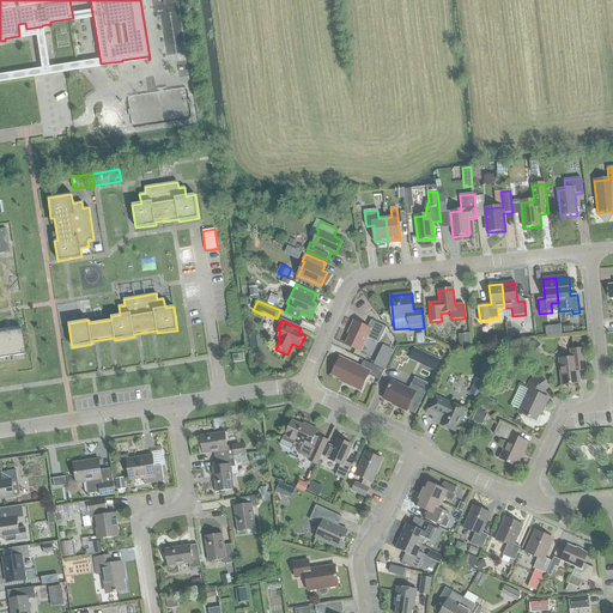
[(350,329),(352,331),(345,345),(360,352),(368,338),(378,344),(386,327),(371,320),(368,328),(353,322),(350,329)]
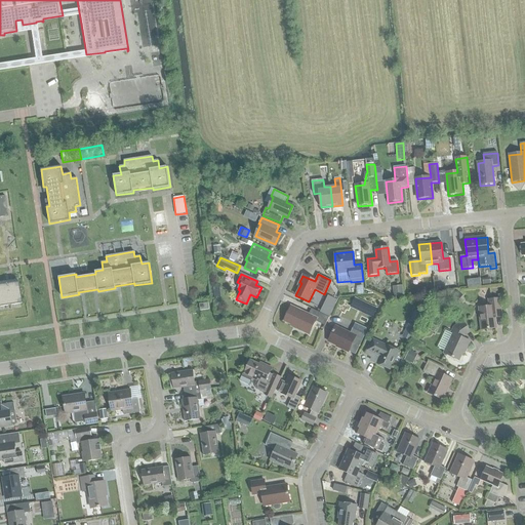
[(0,307),(22,304),(17,283),(0,285),(0,307)]
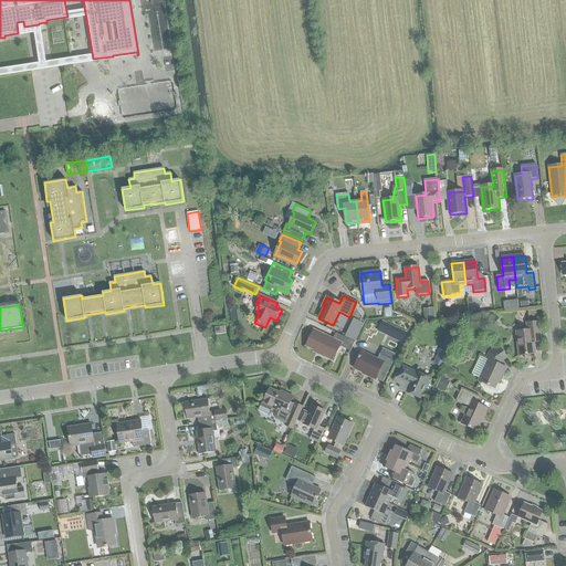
[(492,313),(486,320),(490,324),(496,316),(492,313)]
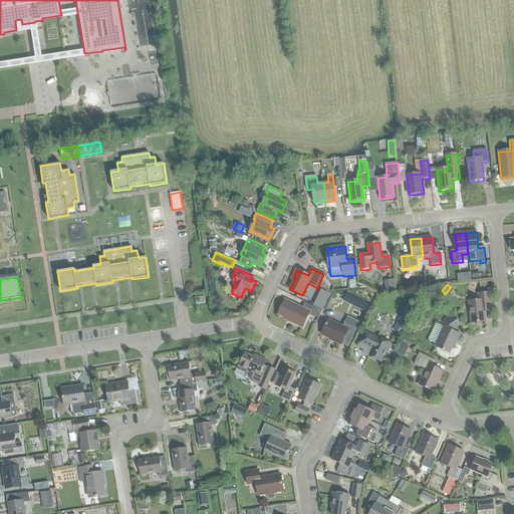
[(491,311),(490,297),(489,293),(478,294),(479,301),(469,302),(471,323),(486,322),(485,312),(491,311)]
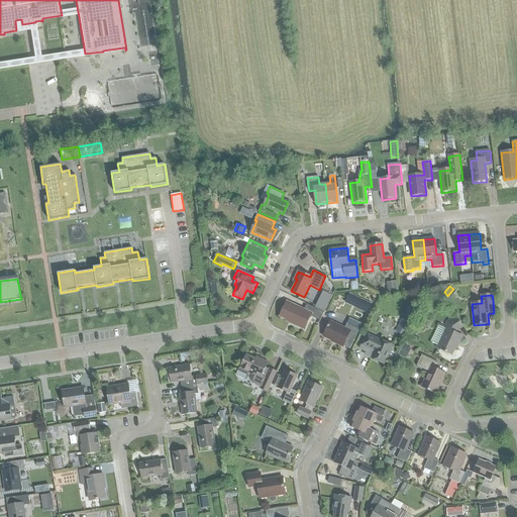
[(371,304),(360,299),(356,306),(368,311),(371,304)]
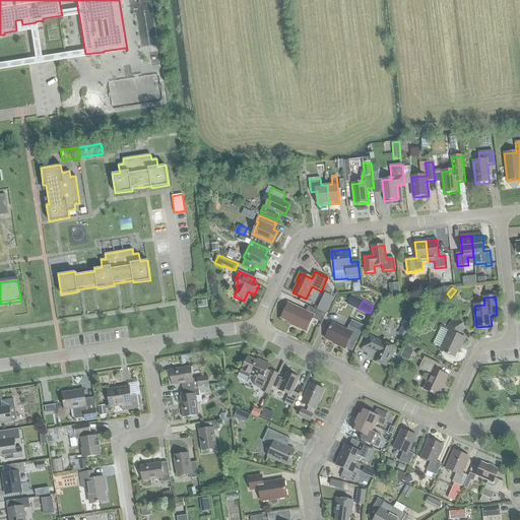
[(322,323),(325,315),(308,307),(306,312),(288,304),(281,320),(294,325),(293,326),(306,332),(313,319),(322,323)]
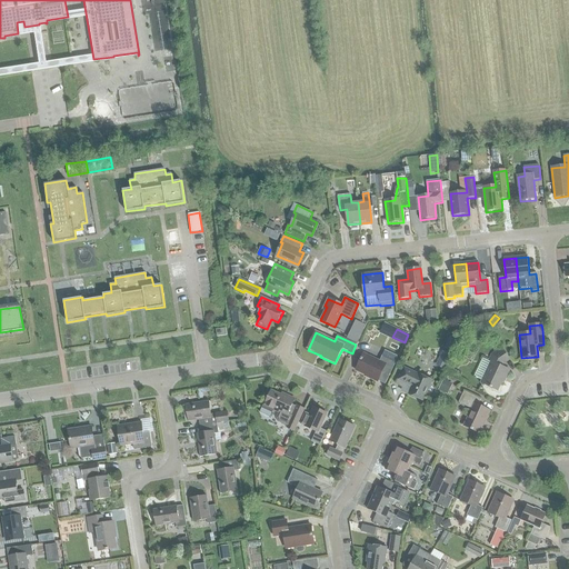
[(449,338),(445,348),(450,351),(456,340),(449,338)]
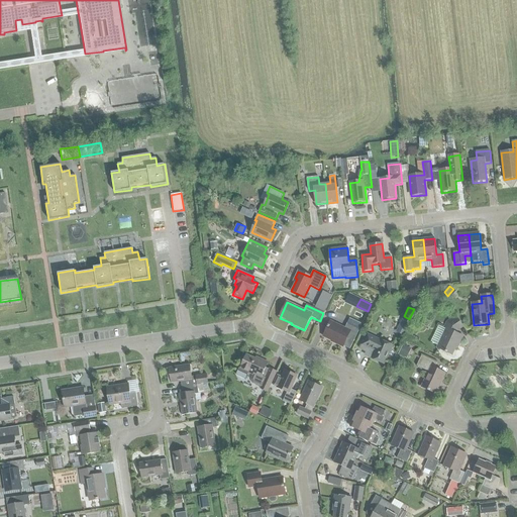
[(459,345),(462,337),(456,334),(457,331),(463,327),(455,316),(447,322),(444,328),(446,329),(437,348),(452,355),(457,344),(459,345)]
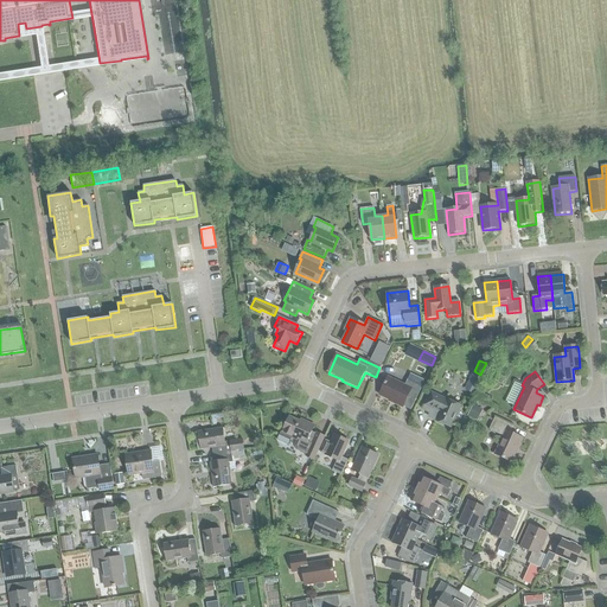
[(415,401),(422,388),(408,381),(404,387),(388,378),(379,395),(394,402),(394,403),(402,408),(408,397),(415,401)]
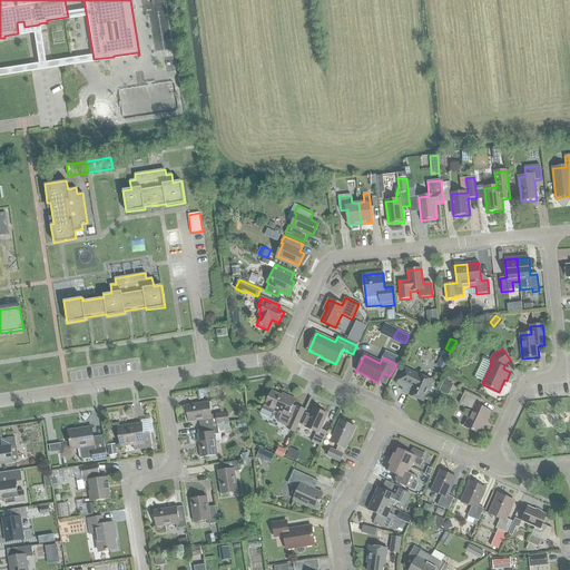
[(445,374),(459,381),(462,374),(449,367),(445,374)]
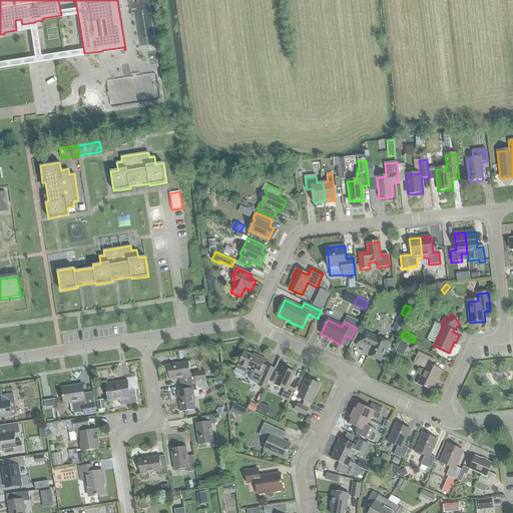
[(369,356),(381,362),(390,344),(377,338),(364,332),(359,343),(372,349),(369,356)]
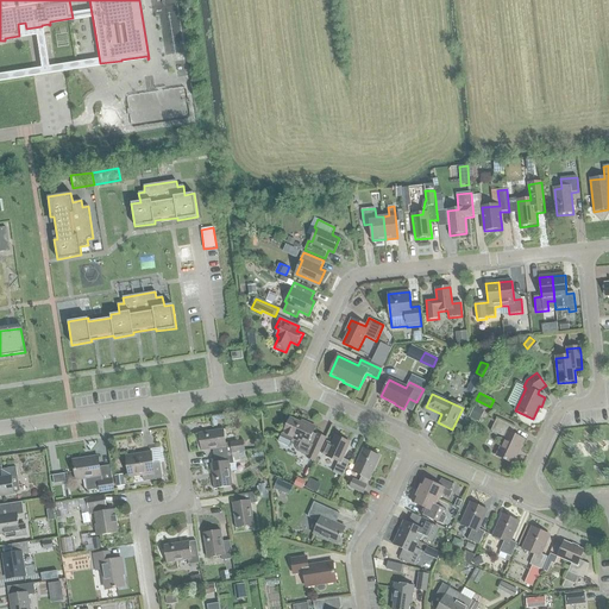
[(477,421),(482,410),(475,407),(469,418),(477,421)]
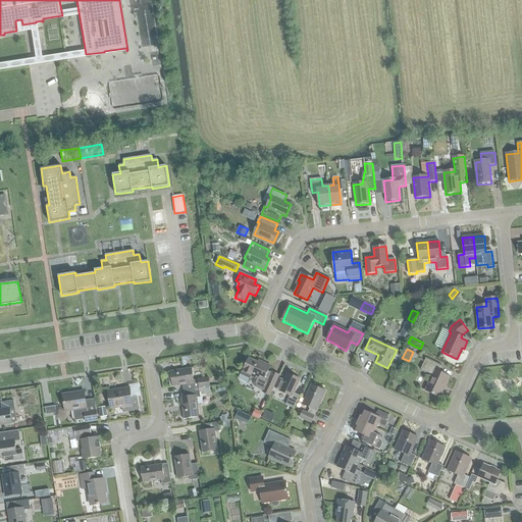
[(249,381),(251,376),(257,379),(256,379),(254,383),(255,387),(264,392),(263,393),(269,396),(279,376),(272,373),(268,371),(270,366),(263,363),(263,365),(249,359),(243,372),(244,373),(242,377),(244,378),(243,379),(246,381),(247,380),(249,381)]
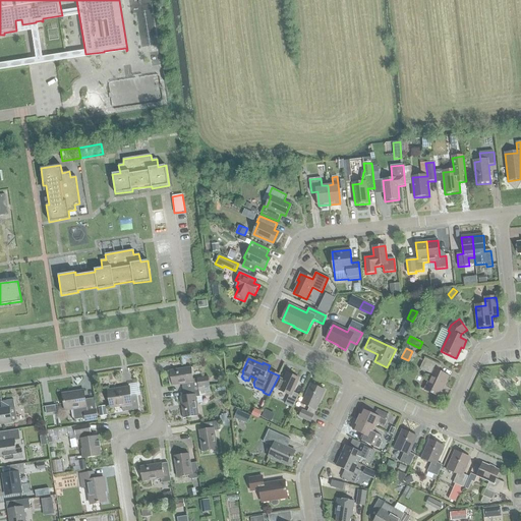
[(444,387),(449,378),(438,371),(441,366),(424,358),(419,369),(431,375),(424,390),(438,397),(444,386),(444,387)]
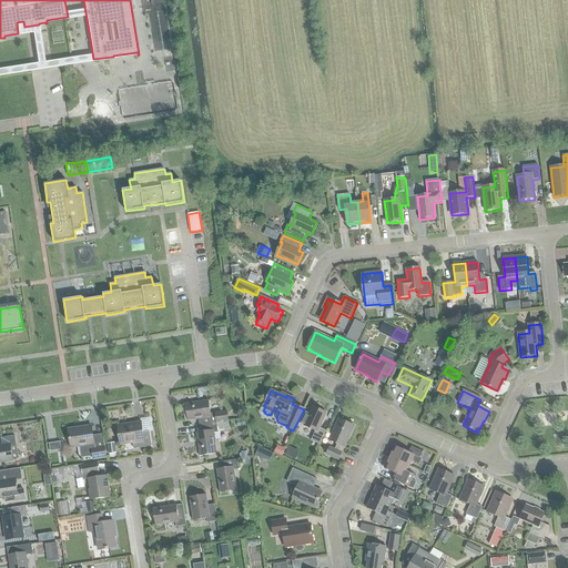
[(215,413),(215,414),(211,415),(210,401),(185,404),(189,422),(199,419),(200,426),(217,424),(217,423),(229,422),(227,412),(215,413)]
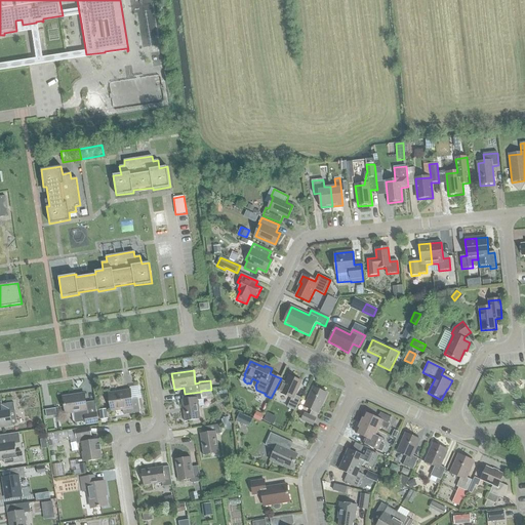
[(281,394),(292,398),(287,408),(295,411),(301,398),(296,396),(303,382),(289,376),(281,394)]
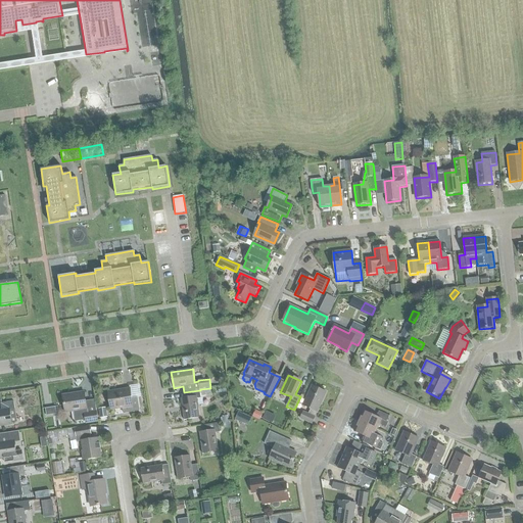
[(317,413),(326,393),(312,387),(303,407),(311,410),(307,415),(303,413),(300,419),(312,424),(315,418),(314,418),(316,412),(317,413)]
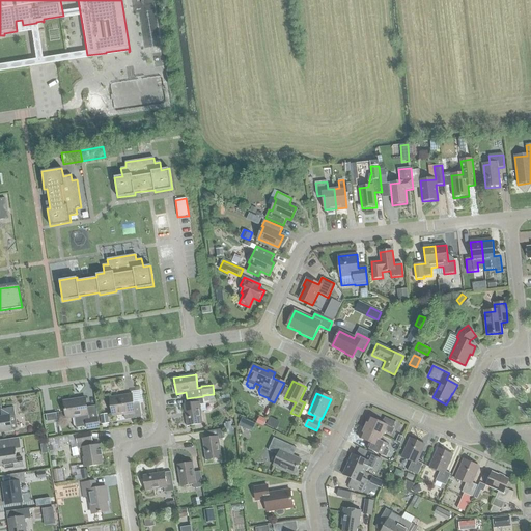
[(124,414),(126,420),(142,418),(140,404),(134,406),(132,394),(111,397),(114,416),(124,414)]
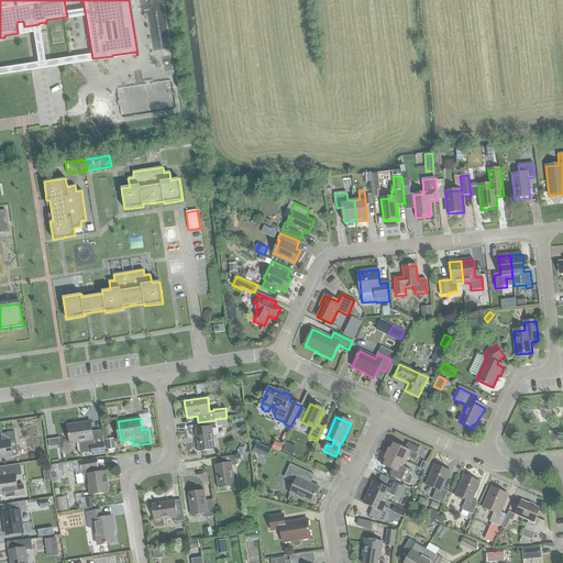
[(216,420),(198,422),(199,429),(195,429),(199,452),(216,450),(212,430),(217,429),(217,428),(216,420)]
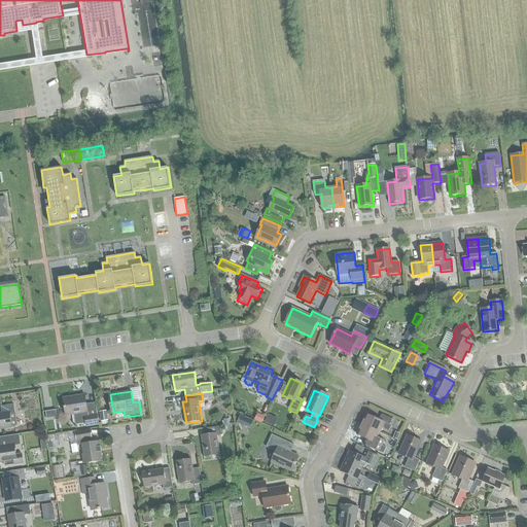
[(76,424),(85,423),(86,427),(99,425),(95,403),(86,405),(84,395),(63,399),(66,416),(74,415),(76,424)]
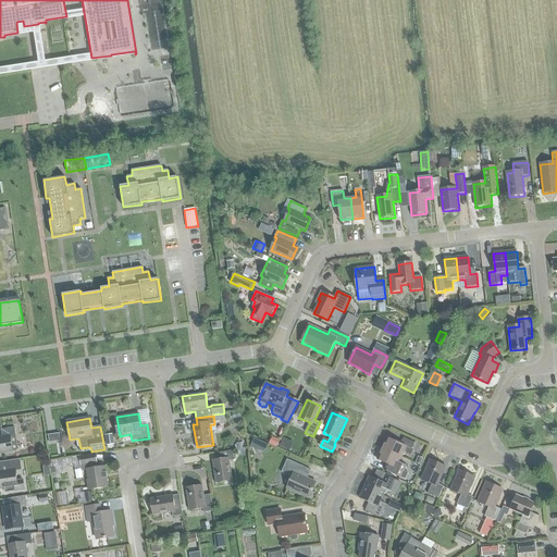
[(1,437),(0,437),(0,454),(12,452),(12,450),(17,449),(16,444),(11,445),(10,436),(15,435),(14,428),(0,430),(1,437)]
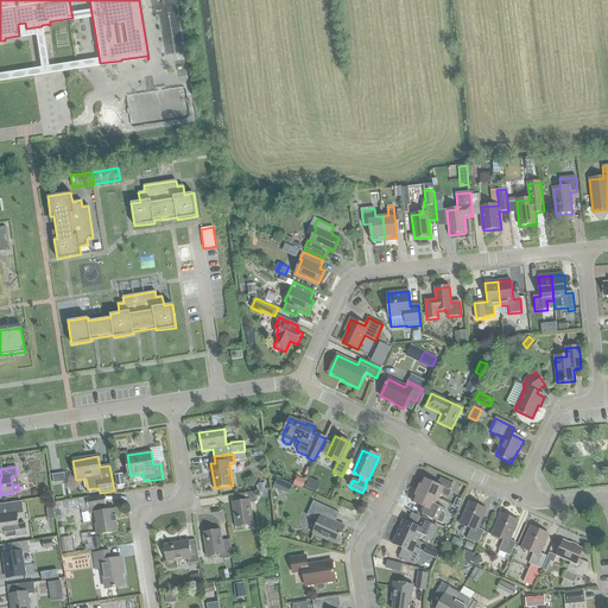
[(52,474),(55,483),(67,481),(64,472),(52,474)]
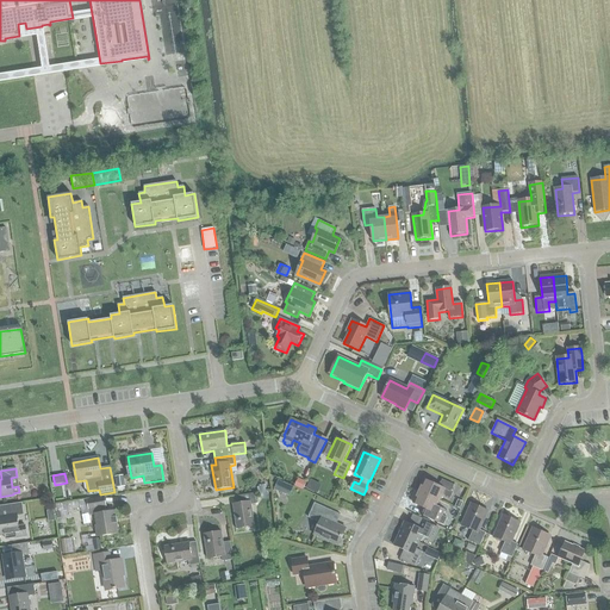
[(114,477),(117,489),(125,487),(124,475),(114,477)]
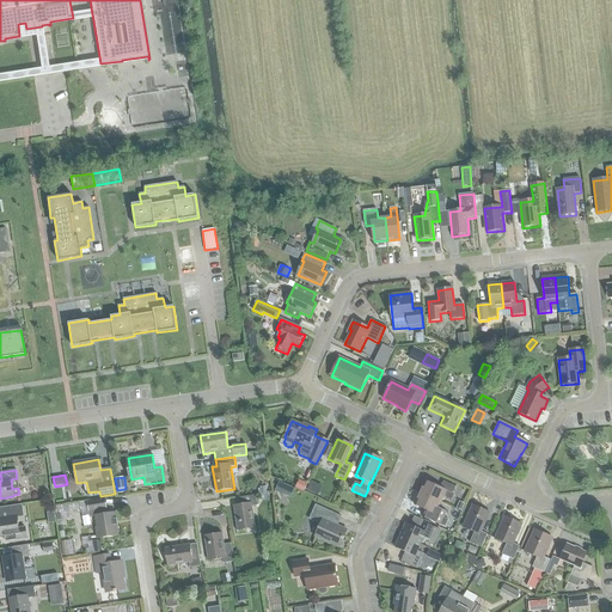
[(280,481),(275,490),(292,496),(295,487),(280,481)]
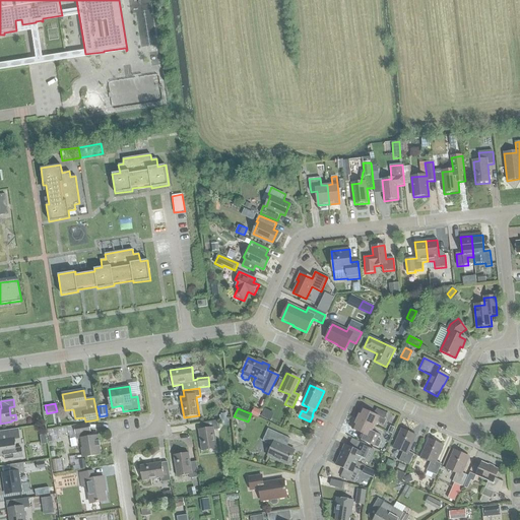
[(254,408),(251,414),(258,417),(261,411),(254,408)]
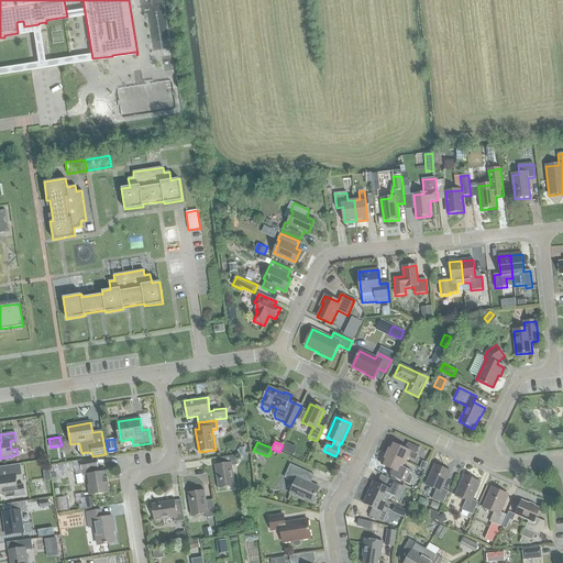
[(287,442),(284,451),(294,455),(297,446),(287,442)]
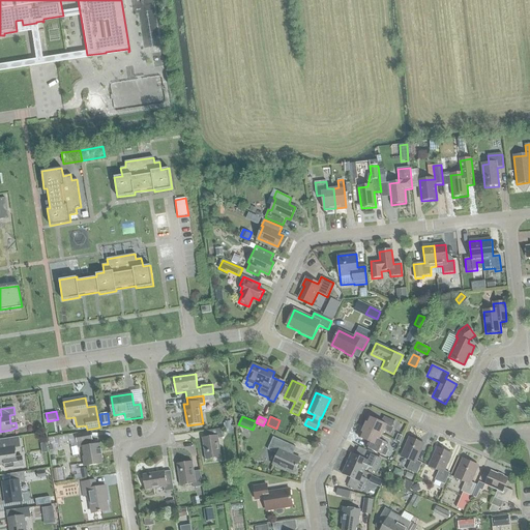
[(367,417),(363,428),(382,436),(384,431),(391,434),(393,429),(386,425),(367,417)]
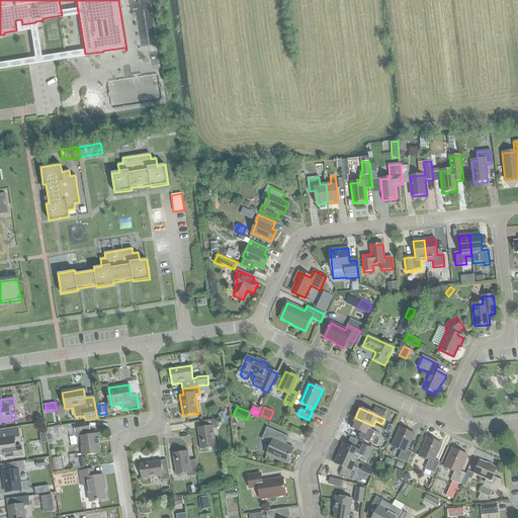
[(373,426),(355,418),(350,428),(359,432),(356,437),(361,439),(376,446),(379,440),(375,438),(377,434),(370,431),(373,426)]
